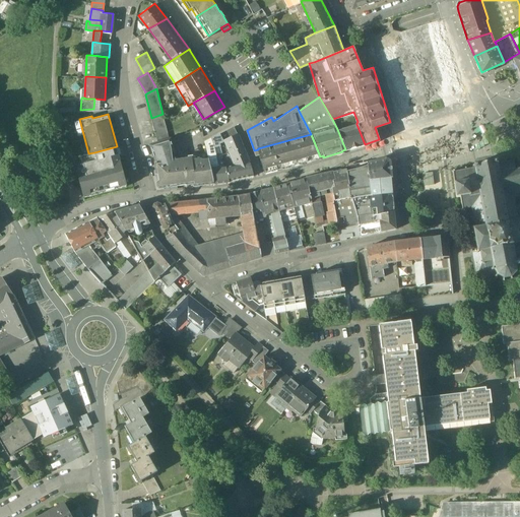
[(163,114),(151,118),(155,135),(168,132),(163,114)]
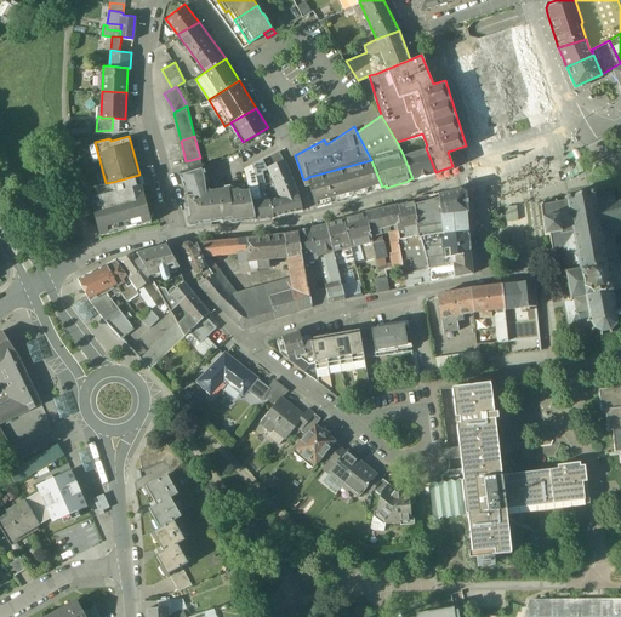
[(426,148),(403,154),(412,178),(436,172),(426,148)]
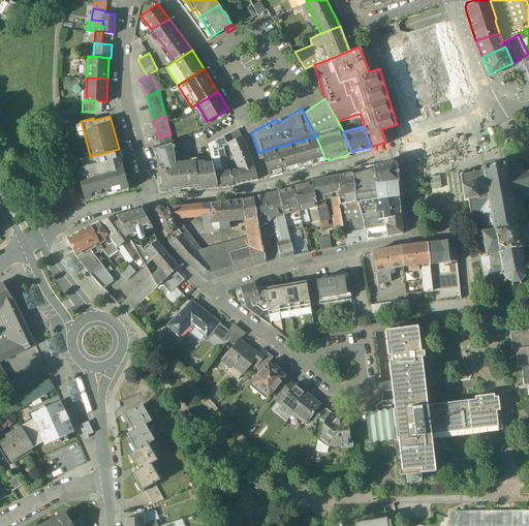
[(238,127),(208,143),(212,160),(213,160),(213,164),(220,163),(217,148),(223,147),(223,145),(223,144),(228,142),(242,134),(238,127)]
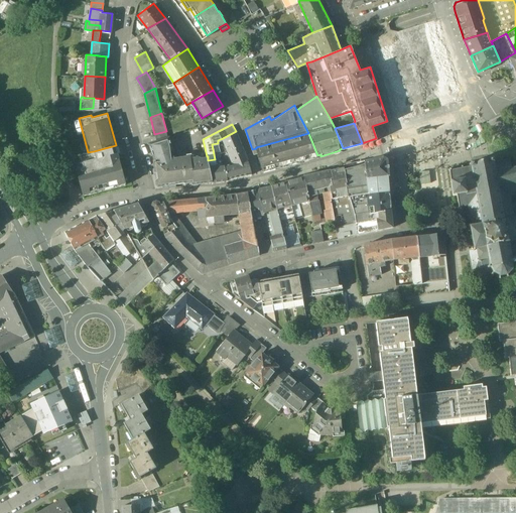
[(166,131),(154,134),(156,140),(167,136),(166,131)]
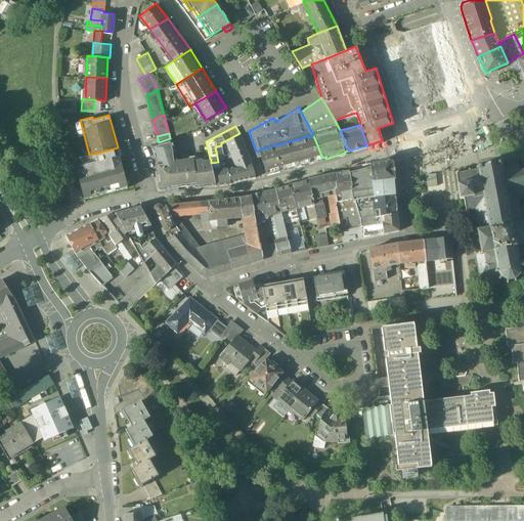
[(229,147),(237,165),(227,167),(230,181),(255,176),(251,161),(239,133),(226,140),(229,147)]
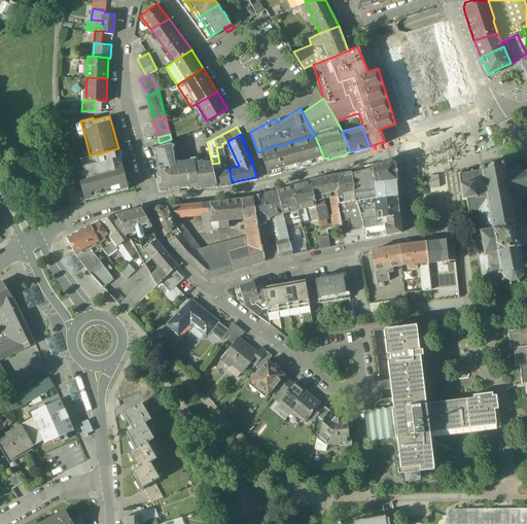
[(315,136),(261,150),(261,151),(268,174),(324,159),(315,136)]
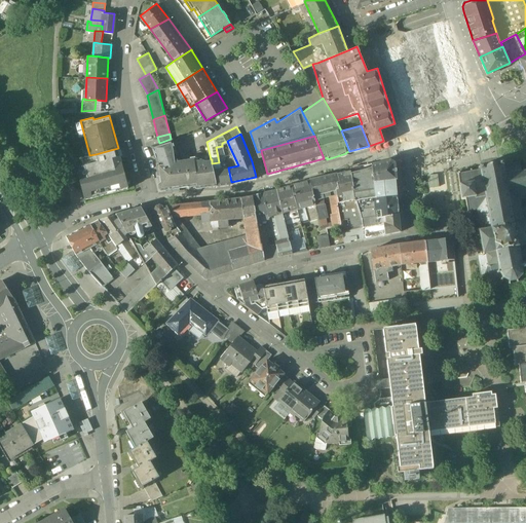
[(154,154),(175,148),(172,139),(171,139),(159,143),(151,145),(154,154)]
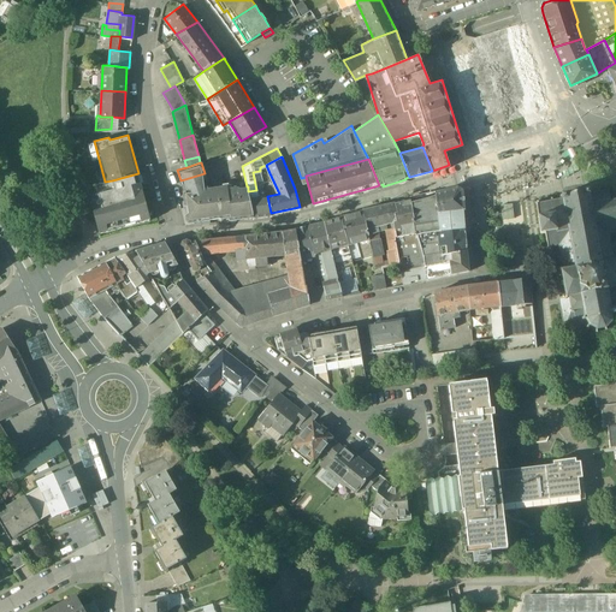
[(266,165),(260,167),(260,168),(260,171),(261,177),(270,173),(266,165)]
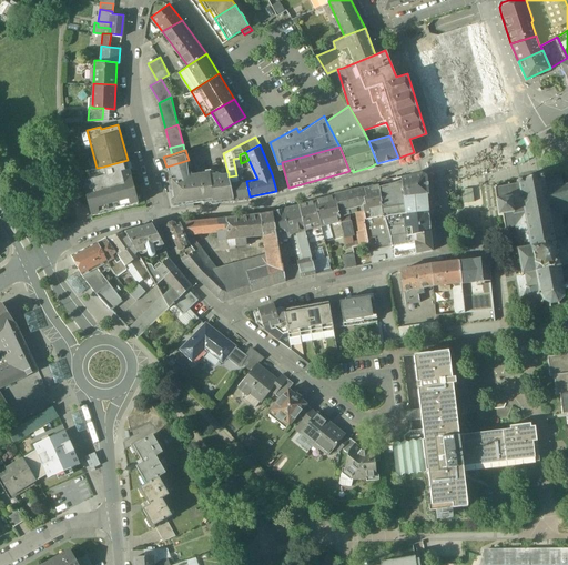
[(128,160),(103,167),(105,174),(82,180),(84,188),(90,210),(138,197),(128,160)]
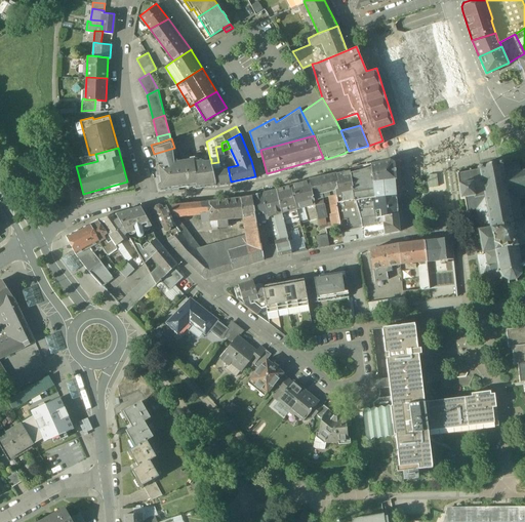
[(174,148),(154,154),(157,161),(158,161),(158,164),(176,162),(174,148)]
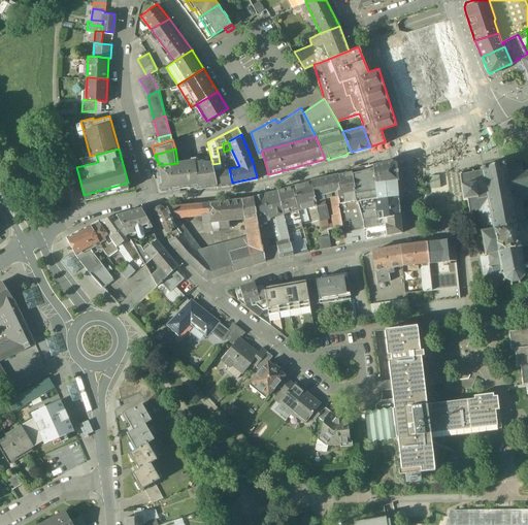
[(231,149),(224,152),(228,167),(229,168),(239,166),(231,149)]
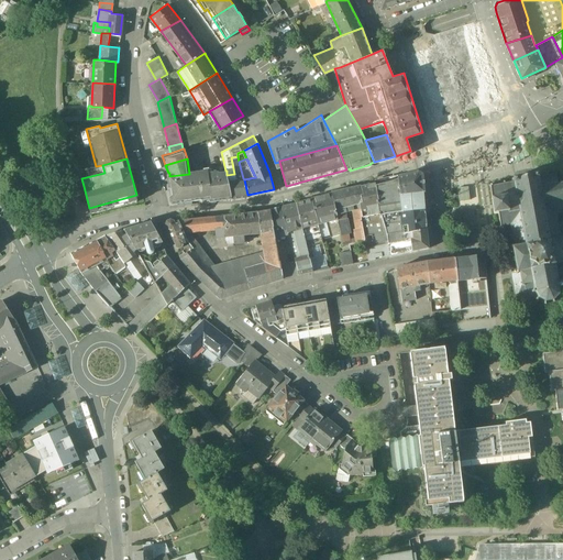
[(531,173),(518,175),(511,176),(511,178),(510,178),(511,180),(505,182),(505,179),(503,179),(503,183),(493,185),(490,182),(488,184),(489,186),(492,197),(490,197),(494,212),(498,212),(500,223),(499,227),(500,228),(501,226),(510,223),(511,233),(509,233),(509,235),(511,234),(514,245),(510,243),(509,245),(512,248),(517,270),(515,272),(511,273),(512,283),(511,283),(515,298),(533,295),(534,298),(536,299),(538,297),(543,299),(543,303),(545,303),(545,299),(551,299),(553,302),(555,300),(553,298),(558,294),(560,295),(561,294),(559,292),(559,286),(562,285),(562,283),(561,281),(562,280),(562,276),(562,233),(562,237),(561,237),(559,226),(562,226),(562,223),(559,223),(556,212),(562,211),(562,212),(562,178),(562,182),(558,183),(555,174),(556,171),(555,169),(554,173),(548,174),(547,171),(545,172),(545,174),(540,175),(539,173),(538,172),(531,173)]
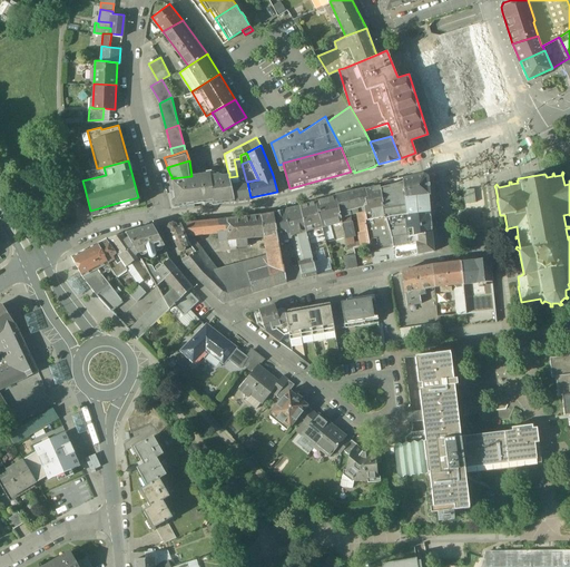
[(207,174),(212,199),(235,201),(231,183),(232,183),(229,177),(229,173),(228,173),(210,176),(210,174),(207,174)]
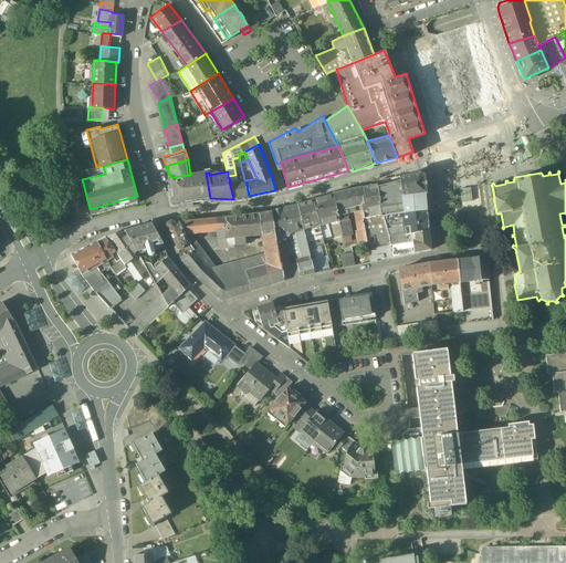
[(210,198),(206,173),(191,175),(192,179),(195,200),(210,198)]
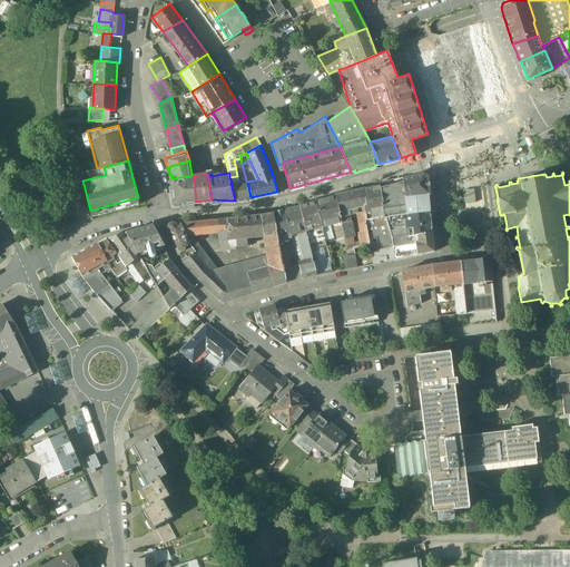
[(426,176),(423,174),(402,178),(404,195),(428,192),(426,176)]
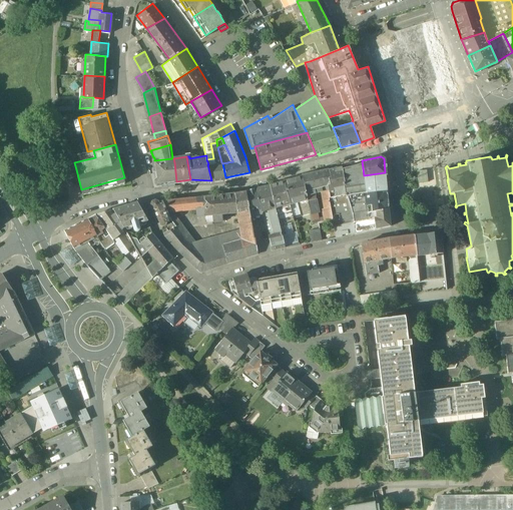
[(174,162),(173,158),(172,158),(154,160),(157,182),(158,183),(176,181),(174,162)]
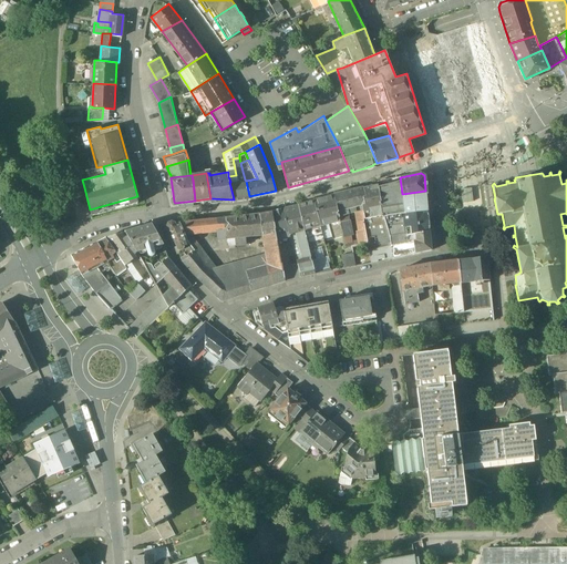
[(400,177),(378,183),(381,203),(380,204),(382,214),(383,214),(384,215),(405,212),(404,204),(402,194),(400,177)]
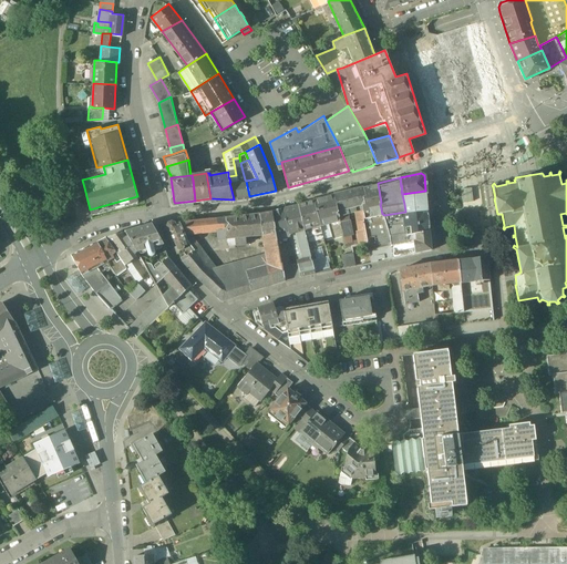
[(230,182),(229,182),(234,200),(249,197),(249,196),(246,181),(245,180),(230,182)]
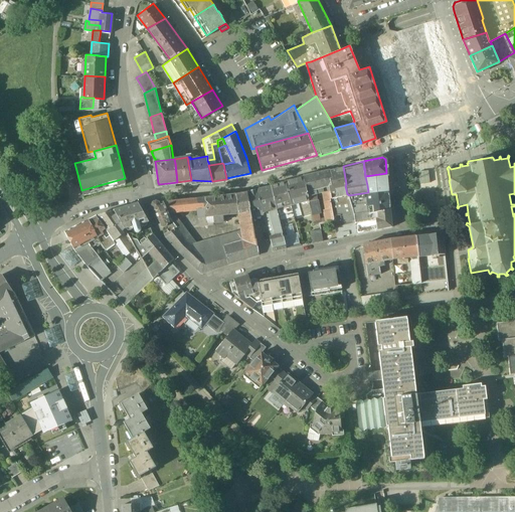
[(343,166),(329,169),(332,177),(329,178),(331,183),(328,185),(328,189),(330,197),(331,206),(333,218),(337,236),(356,232),(354,213),(349,195),(348,194),(347,194),(345,185),(346,184),(343,166)]
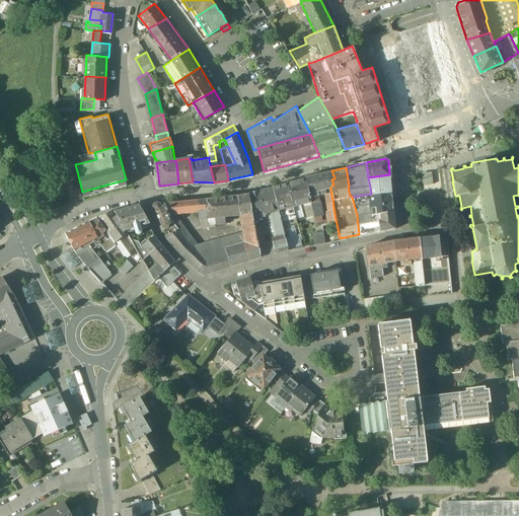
[(326,192),(324,188),(330,187),(334,185),(331,179),(335,178),(331,170),(305,176),(310,197),(315,195),(319,194),(324,193),(326,193),(326,192)]
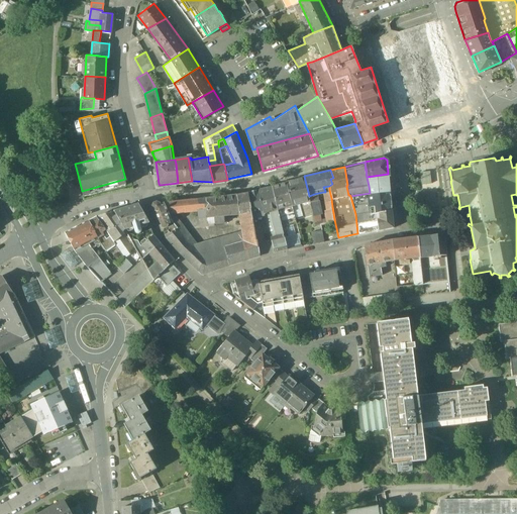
[(388,174),(367,177),(369,186),(376,185),(377,192),(390,191),(388,174)]
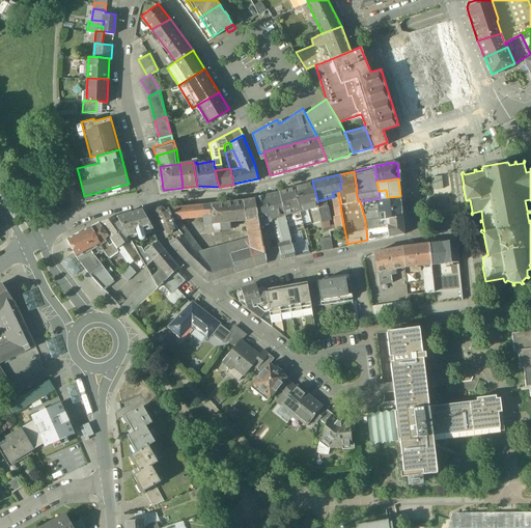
[(322,219),(317,201),(312,181),(294,186),(300,210),(307,209),(311,222),(322,219)]
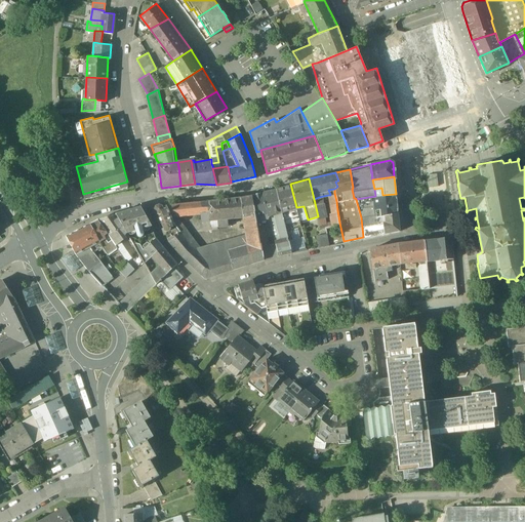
[(84,198),(127,187),(127,182),(83,194),(84,198)]
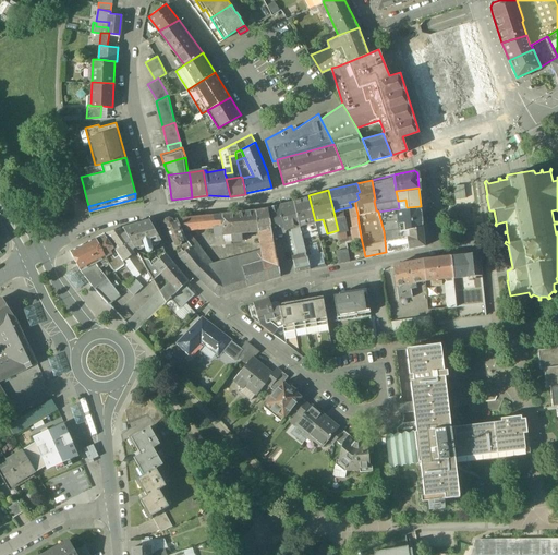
[(308,195),(293,200),(300,225),(315,220),(308,195)]
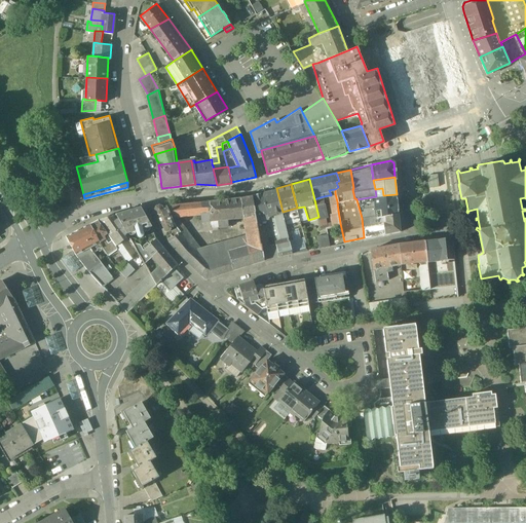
[(276,188),(263,192),(267,215),(275,214),(283,212),(276,188)]
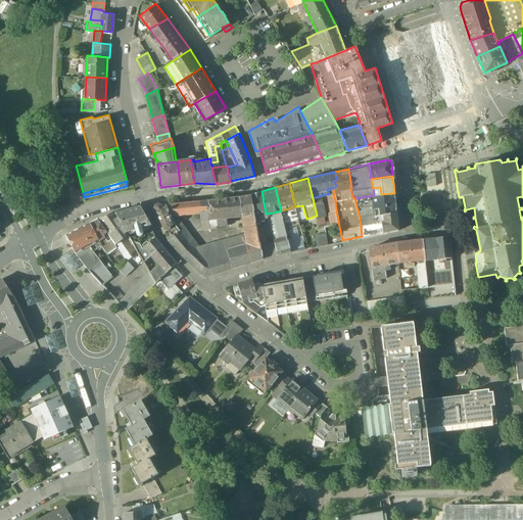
[(262,191),(250,193),(251,194),(254,214),(255,218),(260,217),(267,216),(266,214),(262,191)]
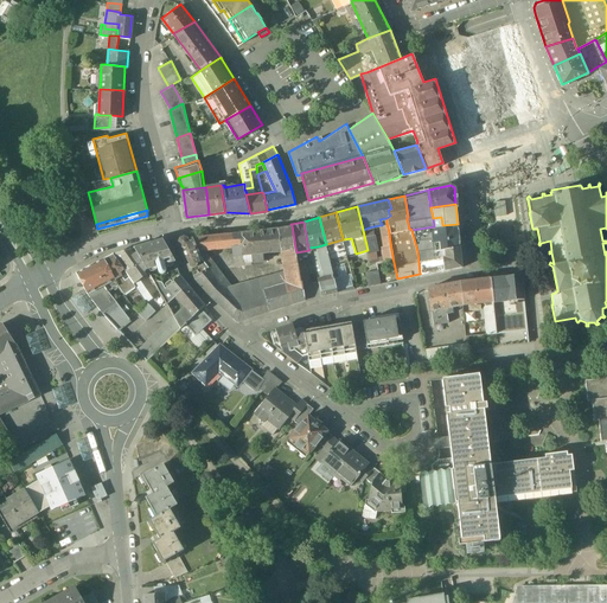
[(387,223),(382,224),(382,225),(379,225),(383,243),(384,243),(384,244),(390,243),(389,232),(387,223)]
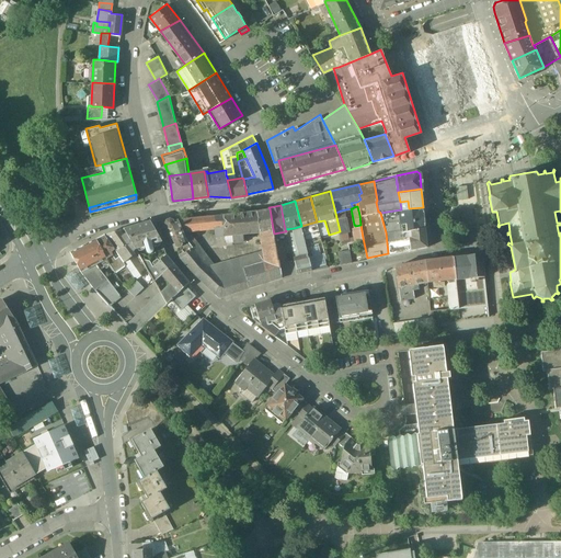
[(426,246),(426,245),(423,207),(409,208),(401,209),(380,213),(386,232),(388,253),(426,246)]
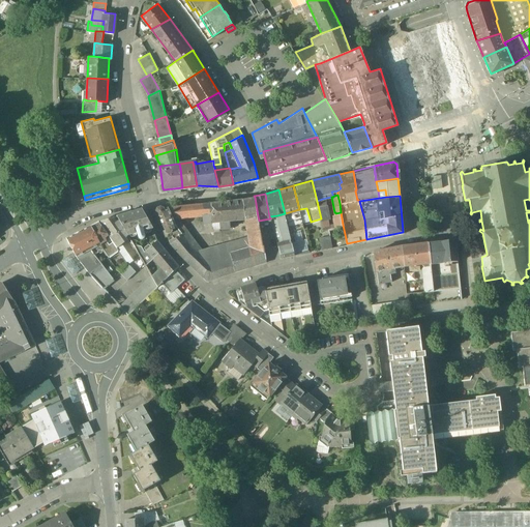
[(255,197),(243,199),(246,217),(245,217),(245,218),(258,216),(255,197)]
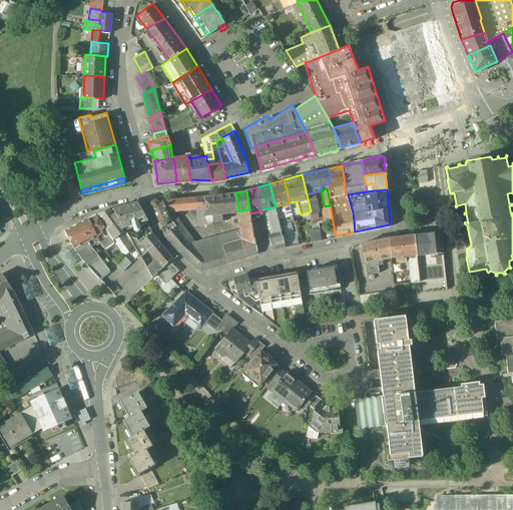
[(225,219),(224,212),(237,210),(238,210),(235,192),(206,195),(204,195),(206,213),(206,217),(213,217),(213,220),(225,219)]
